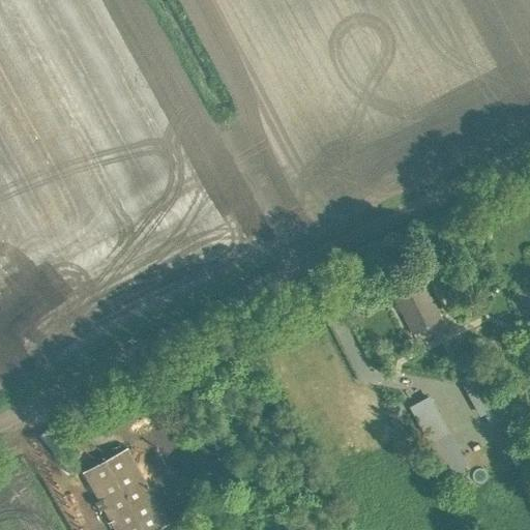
[(414,336),(444,321),(421,276),(391,292),(414,336)]
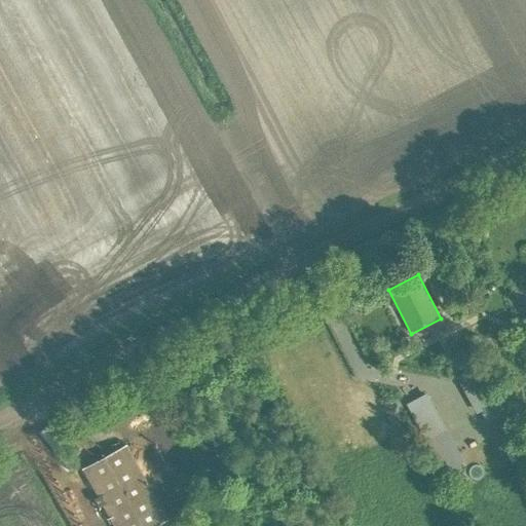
[(490,423),(503,416),(478,369),(461,377),(480,412),(483,411),(490,423)]
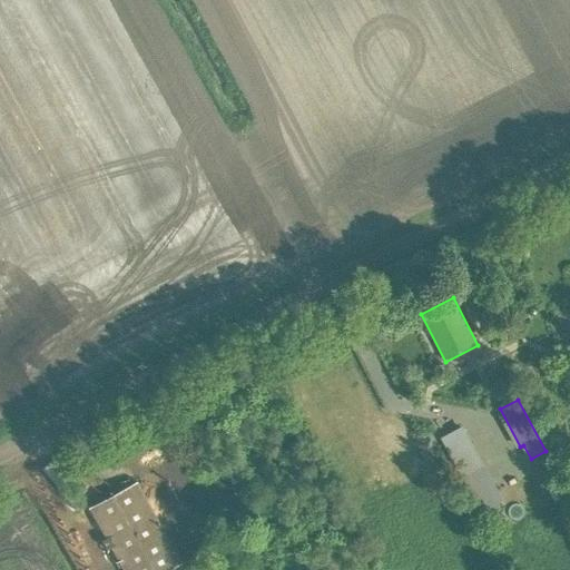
[(519,534),(462,429),(443,439),(499,544),(519,534)]
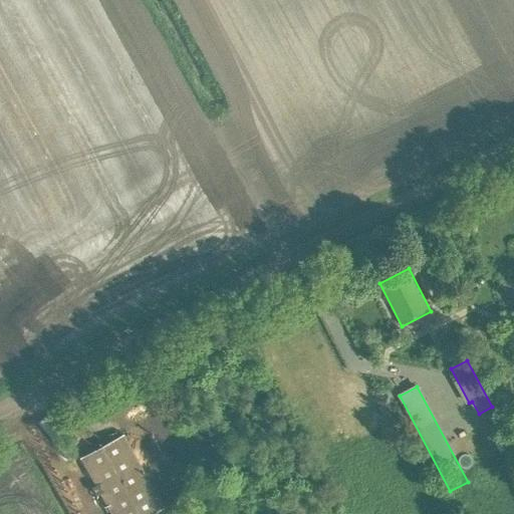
[(211,446),(235,440),(232,431),(209,437),(211,446)]
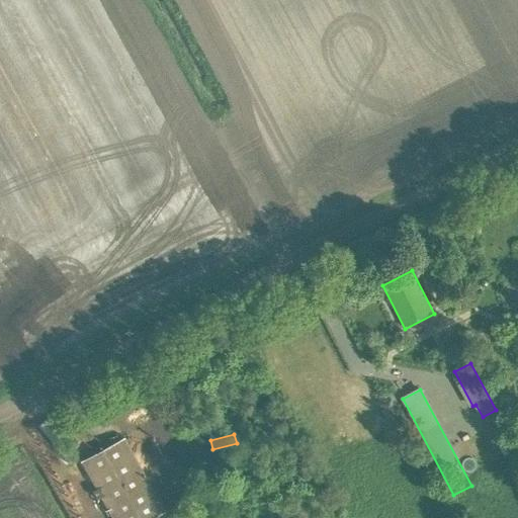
[(82,463),(111,517),(157,517),(165,513),(125,440),(82,463)]
